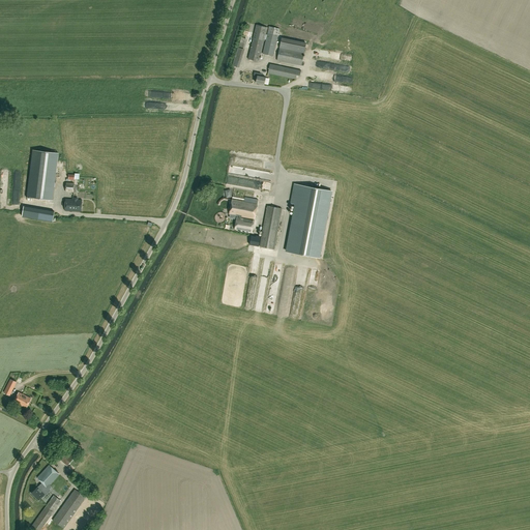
[(273,56),(280,28),(269,26),(267,34),(265,34),(267,27),(257,25),(248,59),(259,61),(264,41),(265,39),(266,40),(263,54),(273,56)]
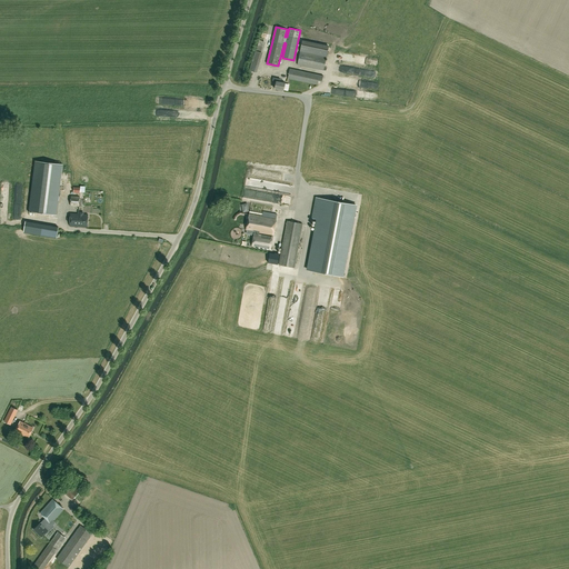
[(300,51),(298,65),(323,70),(327,57),(329,46),(302,40),(300,51)]
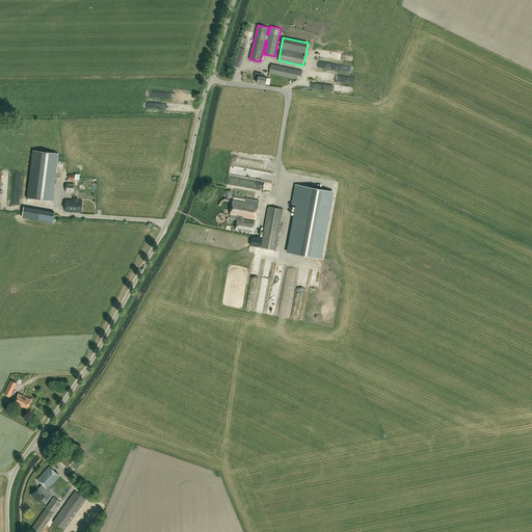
[(297,76),(301,76),(302,71),(271,64),(269,74),(297,79),(297,76)]
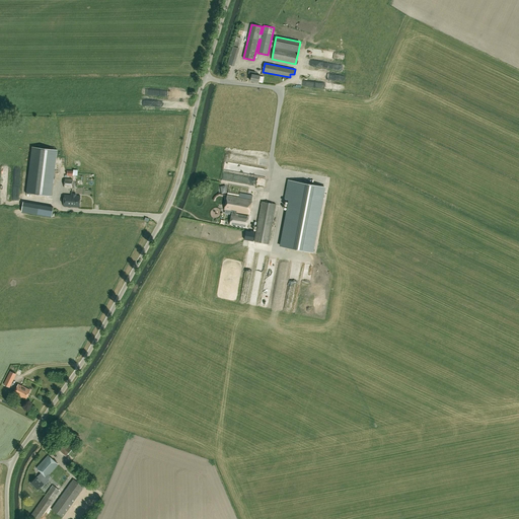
[(254,75),(255,72),(249,71),(248,74),(251,74),(250,81),(258,83),(260,76),(254,75)]
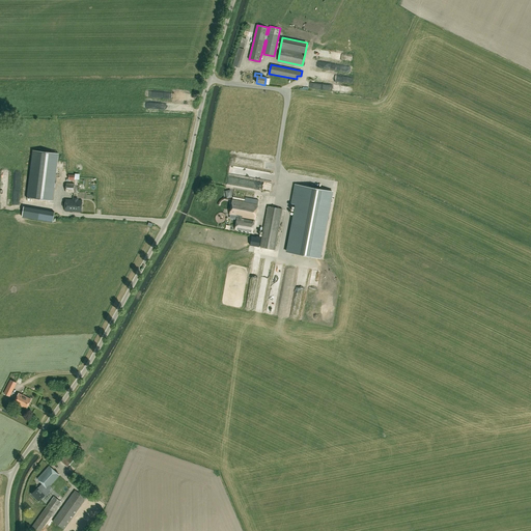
[(31,149),(27,196),(53,198),(57,151),(31,149)]
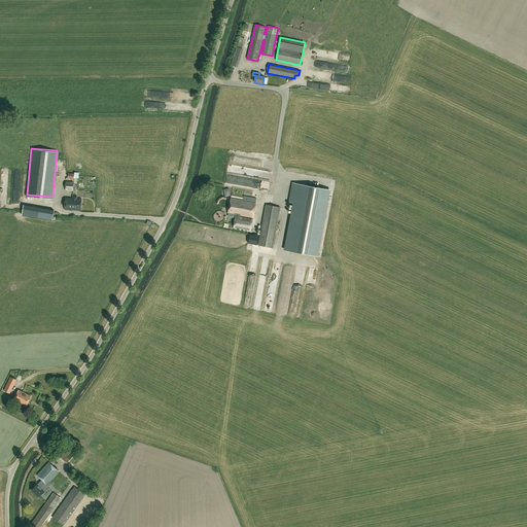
[(66,182),(65,190),(73,190),(74,179),(70,179),(70,182),(66,182)]
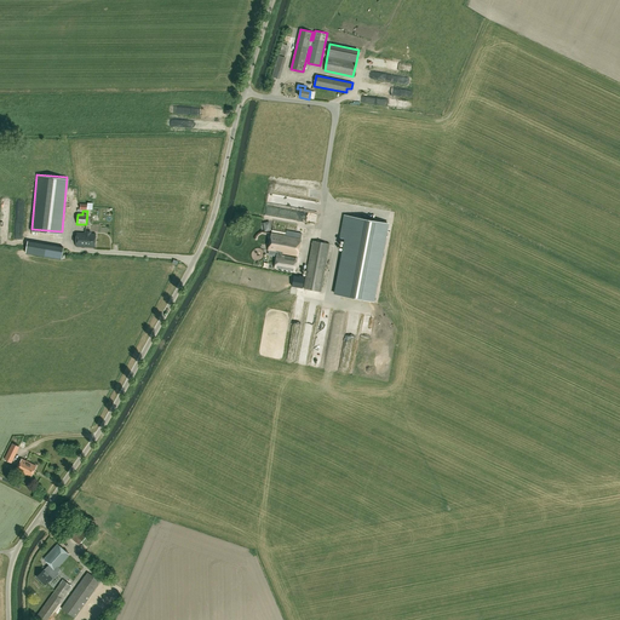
[(336,294),(373,300),(388,223),(343,216),(339,237),(346,239),(336,294)]
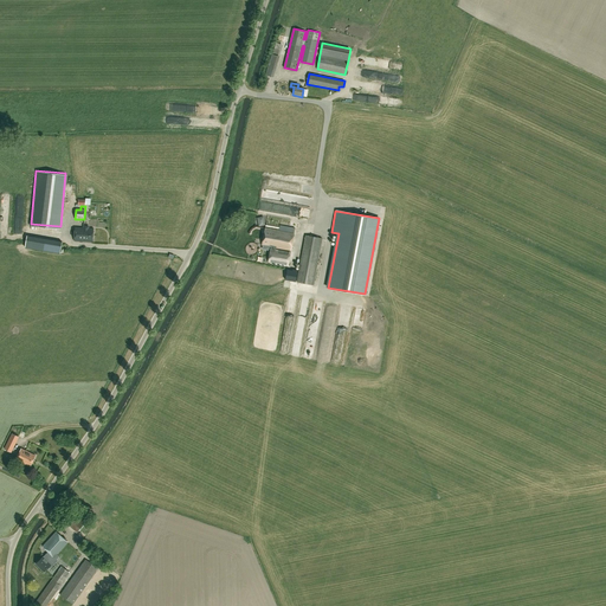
[(281,225),(279,230),(265,227),(262,244),(271,246),(268,262),(288,265),(290,252),(275,249),(276,247),(291,250),(295,229),(281,225)]
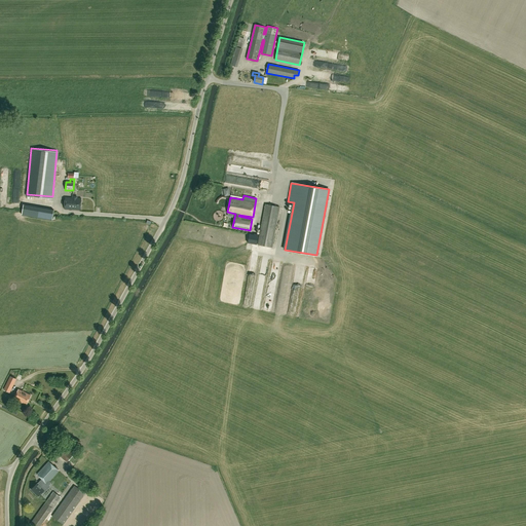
[(81,210),(82,198),(66,196),(65,209),(81,210)]
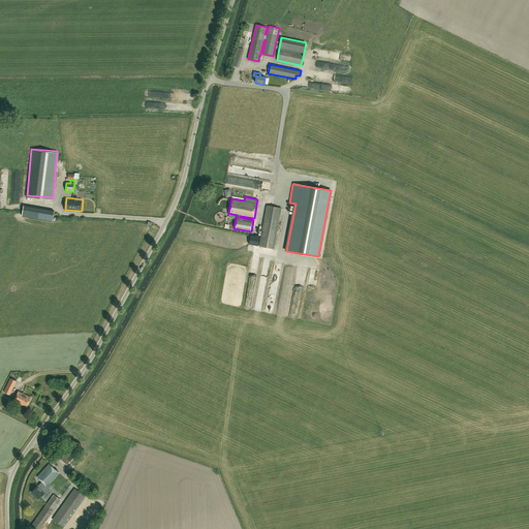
[(281,208),(267,206),(259,246),(273,248),(281,208)]
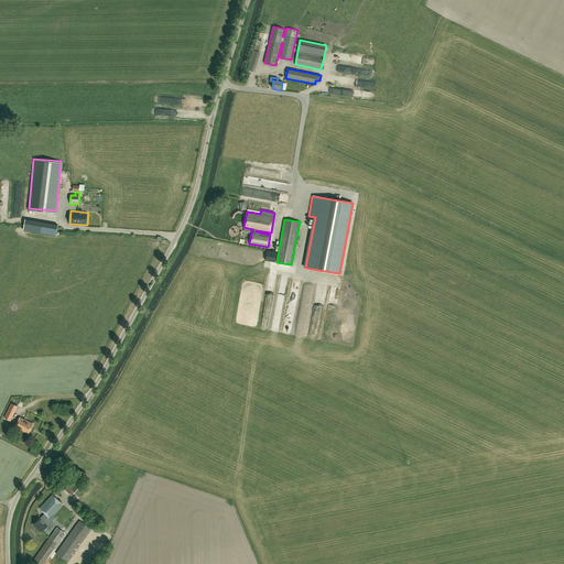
[(275,262),(277,252),(268,251),(266,260),(275,262)]
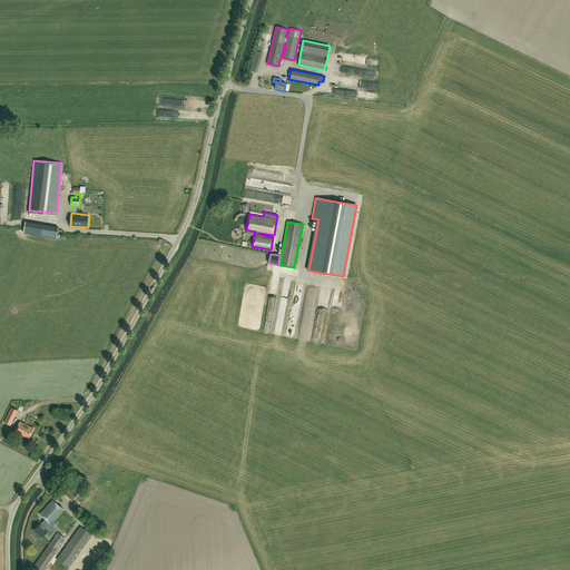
[(5,422),(10,425),(18,411),(11,408),(5,422)]
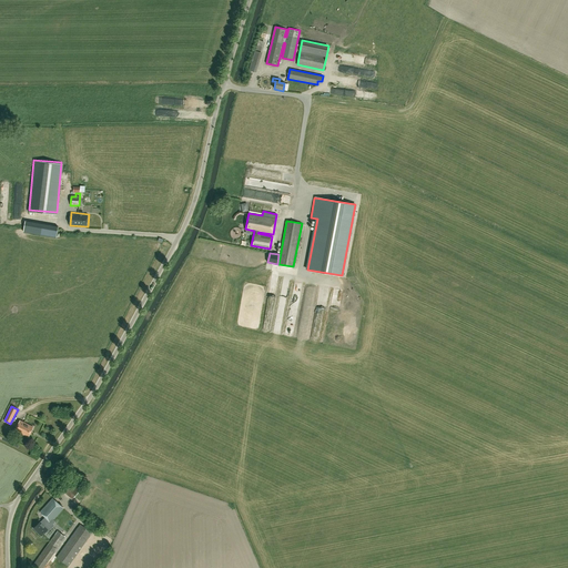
[(28,437),(33,427),(20,421),(14,430),(28,437)]
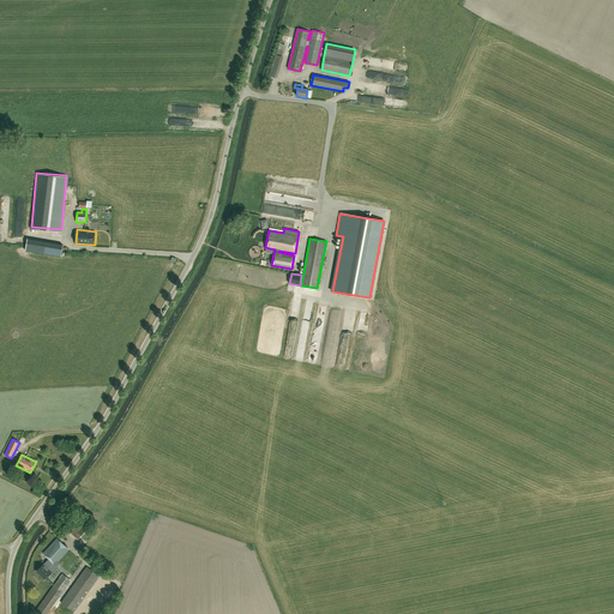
[(50,567),(53,564),(65,573),(78,559),(71,551),(59,564),(56,561),(68,549),(56,539),(43,553),(49,559),(37,571),(46,579),(54,570),(50,567)]
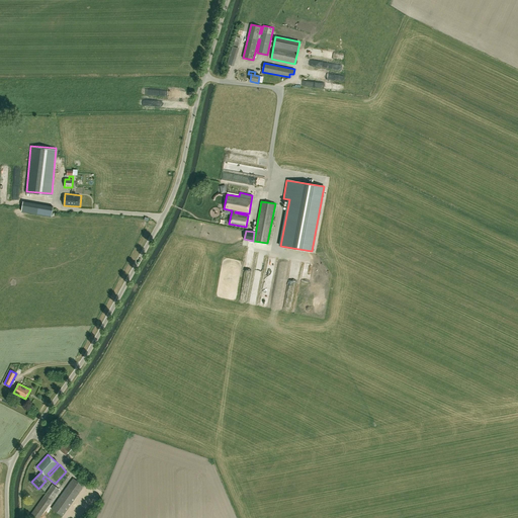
[(52,508),(62,516),(84,486),(73,478),(52,508)]
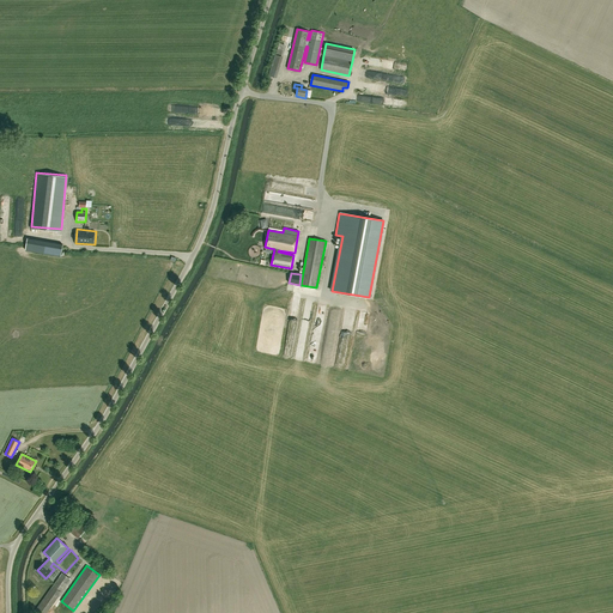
[(46,612),(71,580),(62,574),(36,611),(37,612),(46,612)]
